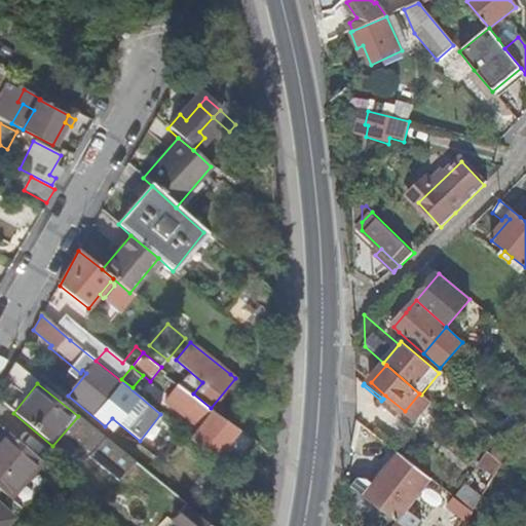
[(216,439),(227,423),(195,400),(178,384),(165,400),(216,439)]
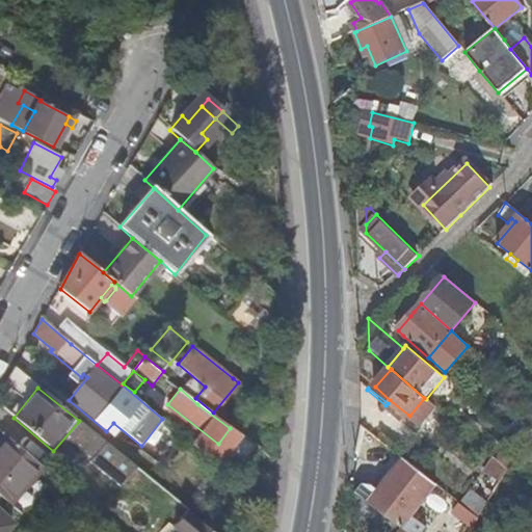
[(367,390),(364,409),(389,430),(398,420),(383,407),(386,405),(367,390)]
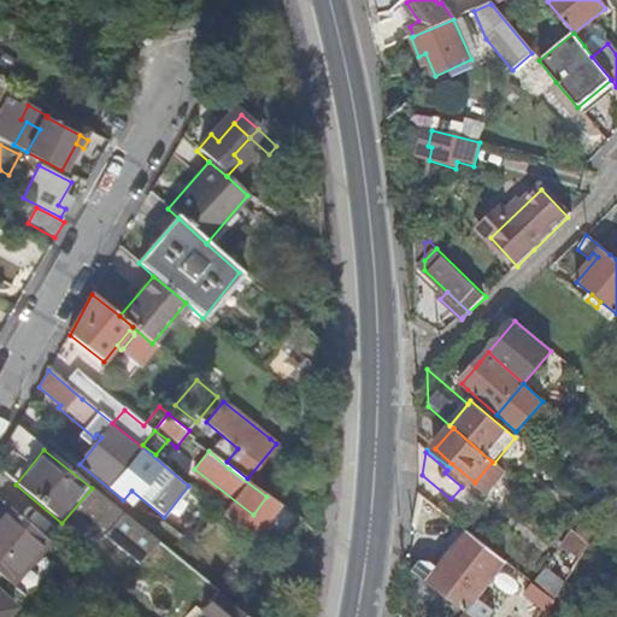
[(450,468),(447,470),(445,472),(462,487),(468,492),(475,482),(452,464),(450,468)]
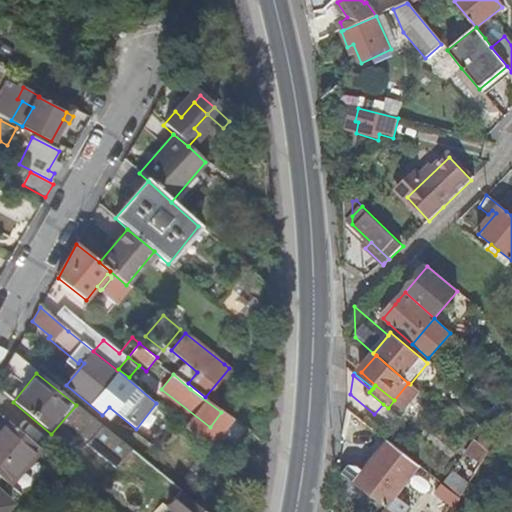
[(96,423),(76,405),(51,434),(58,440),(61,436),(120,482),(140,459),(96,423)]
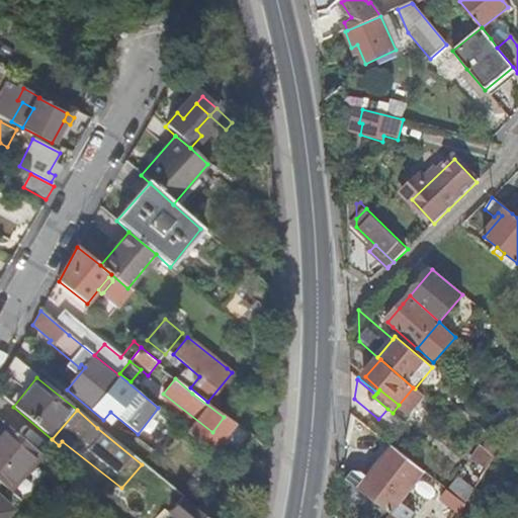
[(511,431),(506,439),(517,448),(517,420),(514,425),(511,431)]
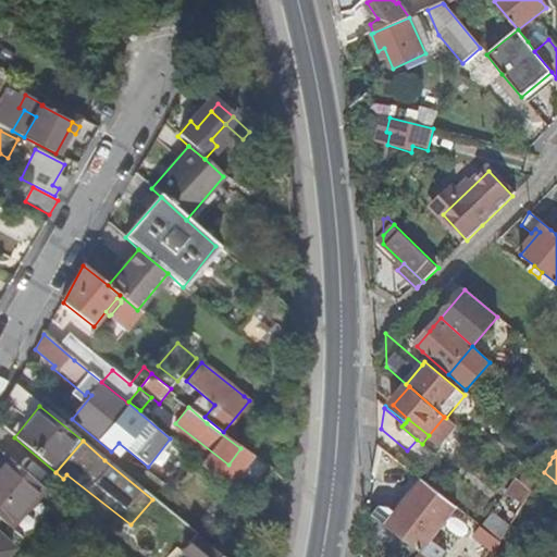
[(0,520),(8,528),(42,489),(5,456),(0,461),(0,520)]
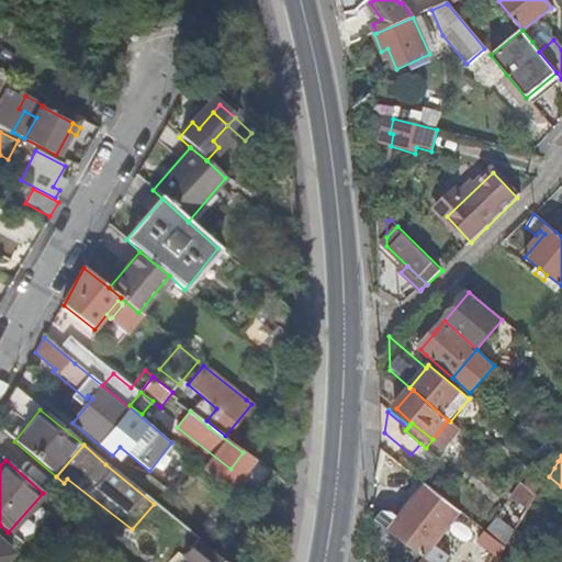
[(233,489),(239,479),(227,469),(220,480),(233,489)]
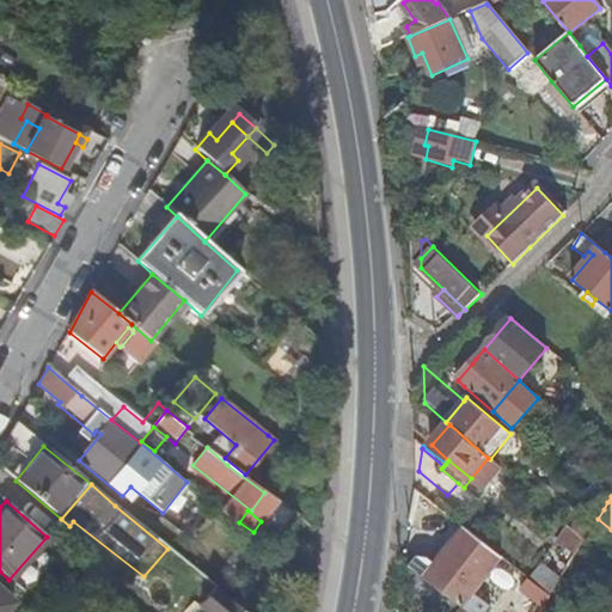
[(585,515),(575,531),(585,539),(594,522),(585,515)]
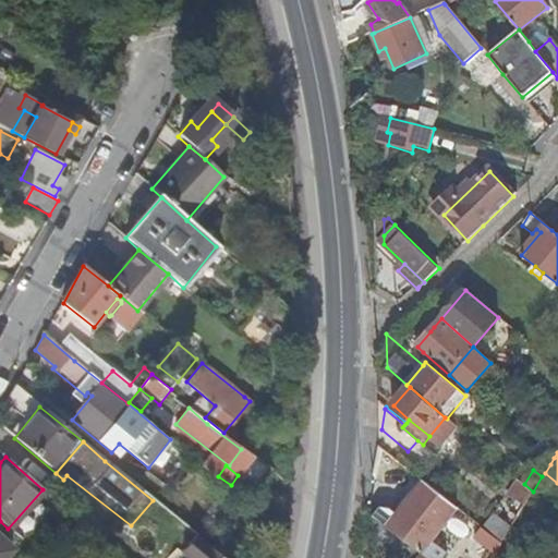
[(423,554),(429,557),(443,557),(448,553),(433,542),(459,508),(424,481),(392,522),(381,514),(378,519),(404,538),(423,554)]
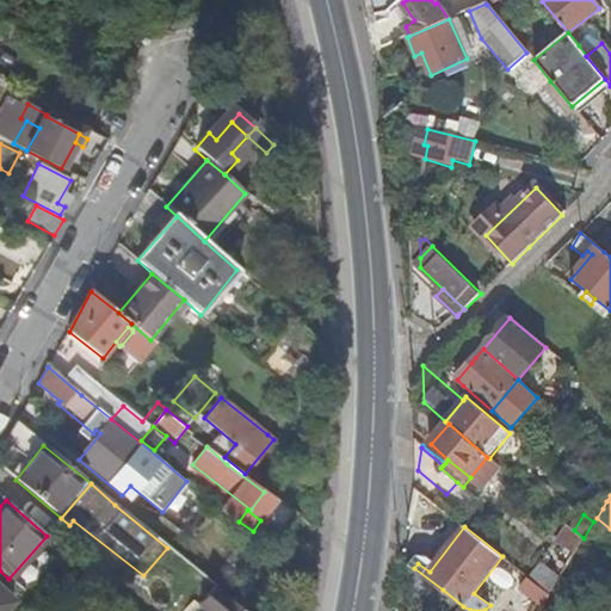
[(574,530),(572,528),(560,543),(574,554),(576,549),(584,538),(574,530)]
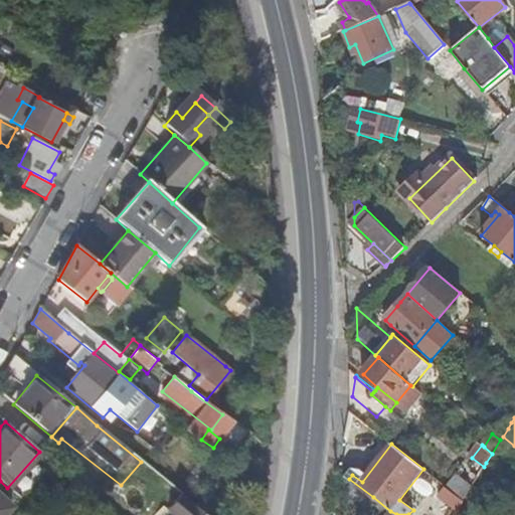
[(363,510),(373,497),(349,479),(339,472),(336,489),(363,510)]
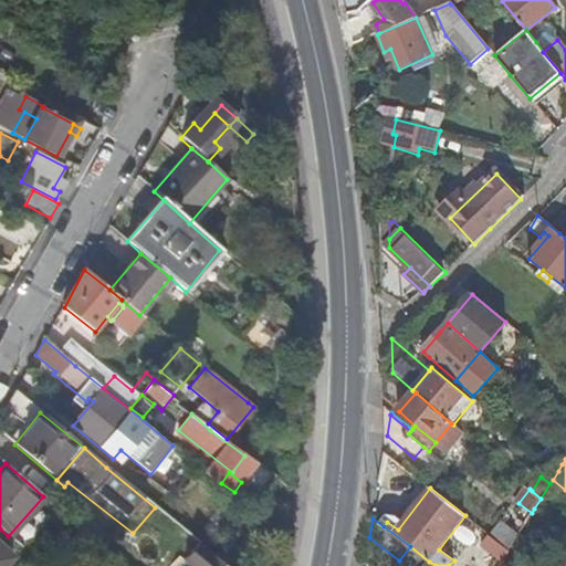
[(492,536),(473,522),(462,536),(480,549),(483,546),(502,562),(509,549),(492,536)]
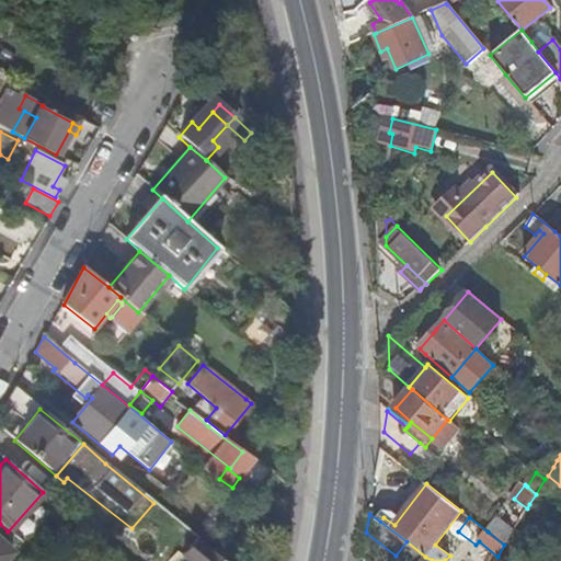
[(497,519),(488,531),(504,545),(512,533),(497,519)]
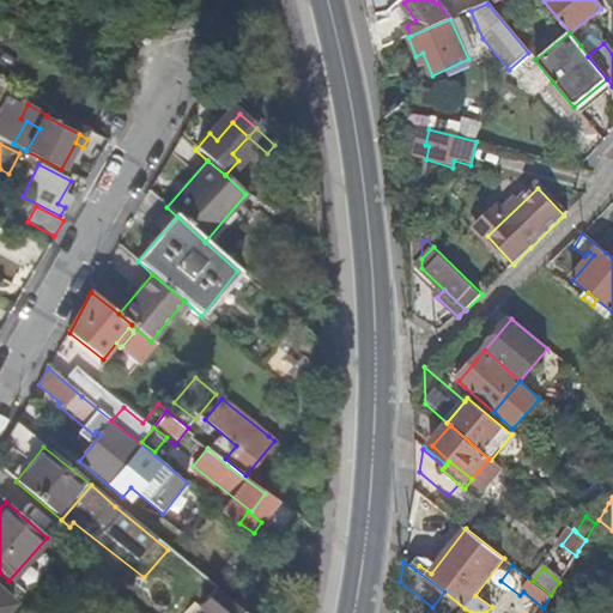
[(242,612),(214,589),(198,607),(204,612),(242,612)]
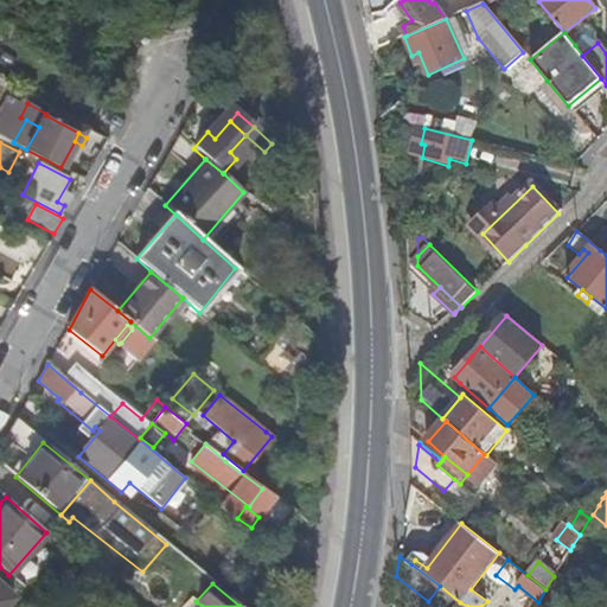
[(0,606),(2,606),(12,599),(0,588),(0,606)]
